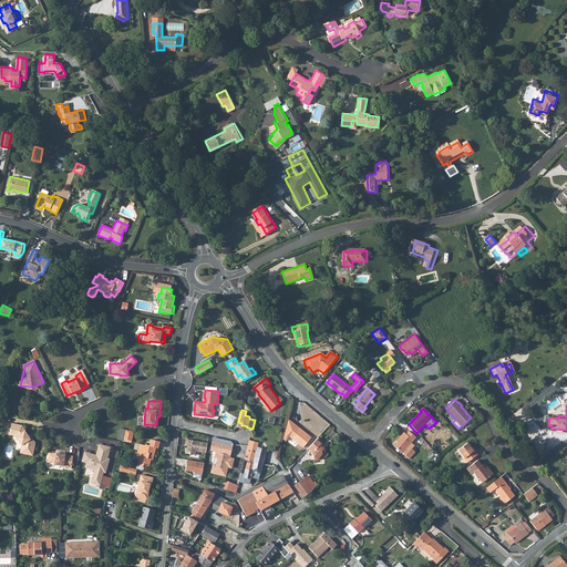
[(286,428),(284,437),(287,441),(291,436),(303,446),(311,435),(288,419),(286,428)]
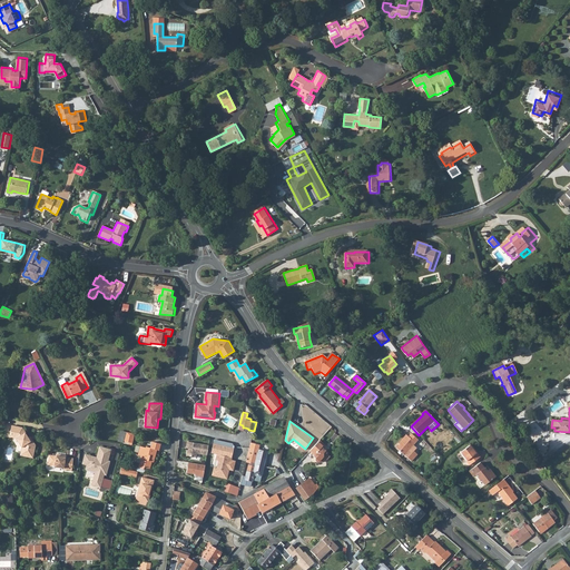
[(12,425),(11,433),(17,434),(21,441),(20,443),(23,446),(22,452),(29,453),(28,457),(35,458),(37,445),(33,441),(32,441),(28,436),(27,438),(25,434),(27,433),(23,428),(12,425)]
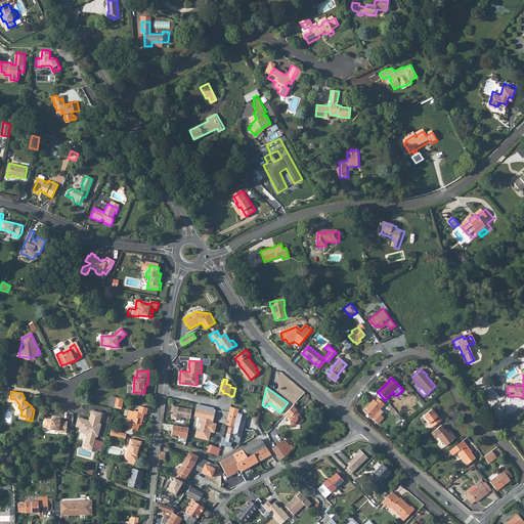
[(116,399),(115,405),(119,406),(121,399),(122,399),(124,399),(125,398),(122,397),(117,396),(116,399)]
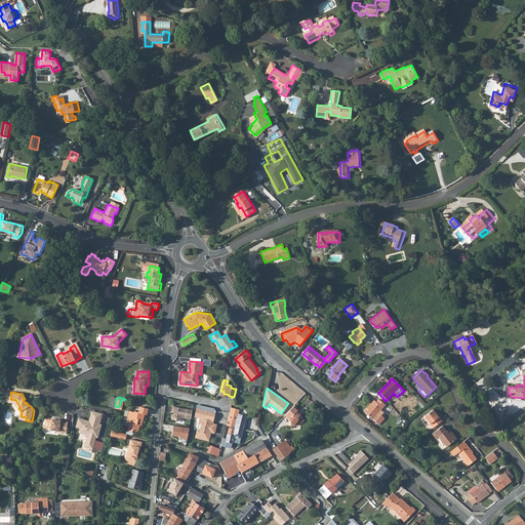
[(15,400),(10,399),(9,403),(15,404),(18,408),(19,406),(15,400)]
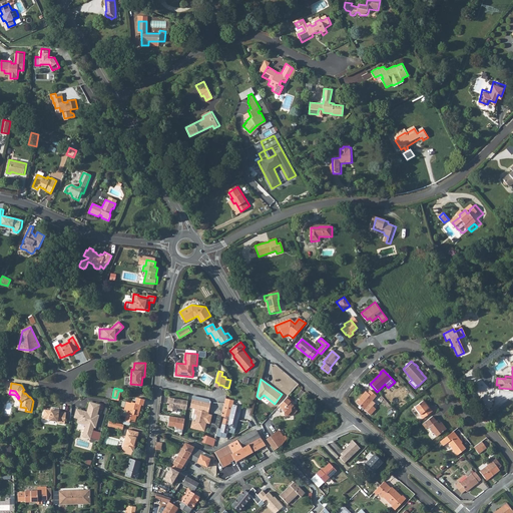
[(366,391),(358,399),(360,400),(356,404),(363,409),(376,396),(370,391),(369,393),(366,391)]
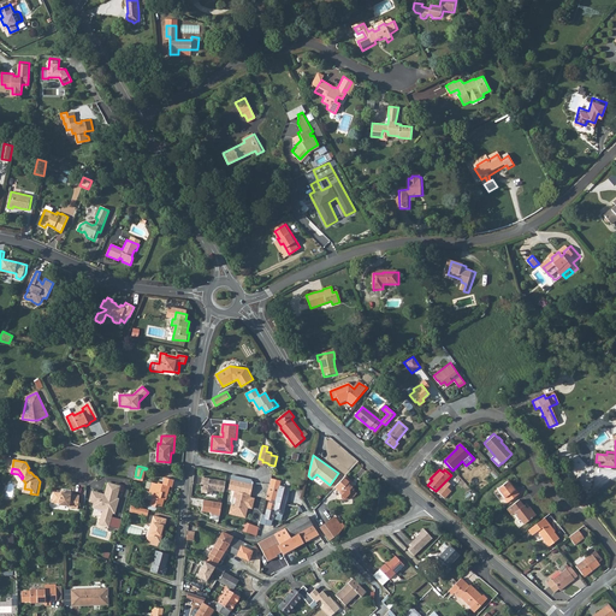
[(224,491),(226,478),(203,473),(202,479),(206,480),(206,481),(203,483),(202,492),(213,495),(213,490),(224,491)]
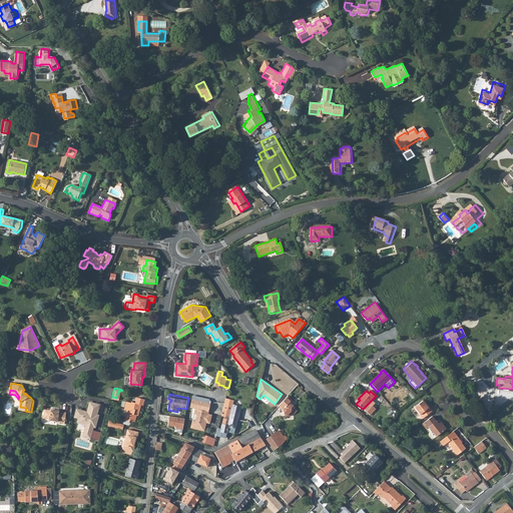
[(263,396),(261,398),(273,407),(275,405),(263,396)]
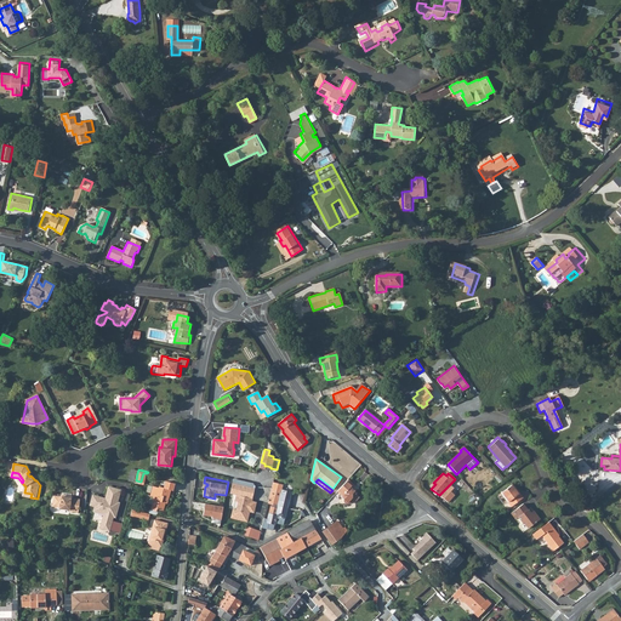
[(349,479),(339,491),(343,495),(346,499),(346,502),(347,503),(352,505),(355,501),(359,501),(362,499),(359,495),(359,490),(355,490),(355,488),(357,486),(349,479)]
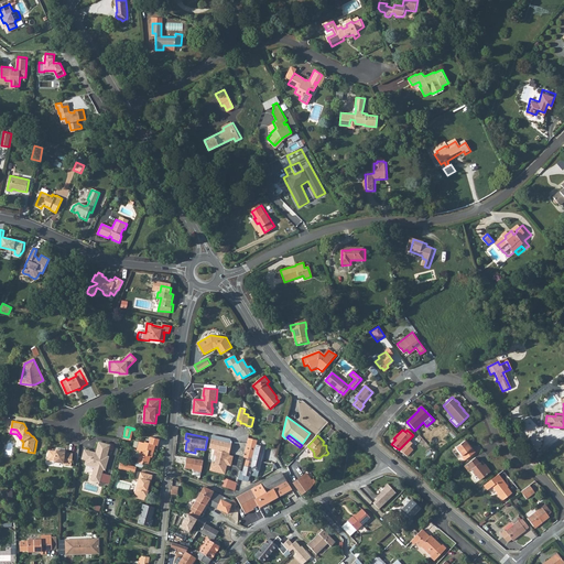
[(247,444),(243,455),(253,458),(261,459),(263,451),(266,445),(257,443),(258,438),(248,436),(247,442),(247,444)]
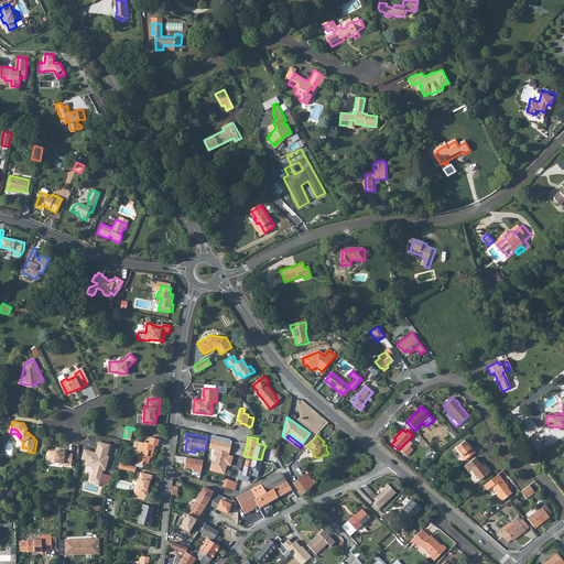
[(232,442),(213,437),(209,448),(216,449),(230,453),(232,442)]
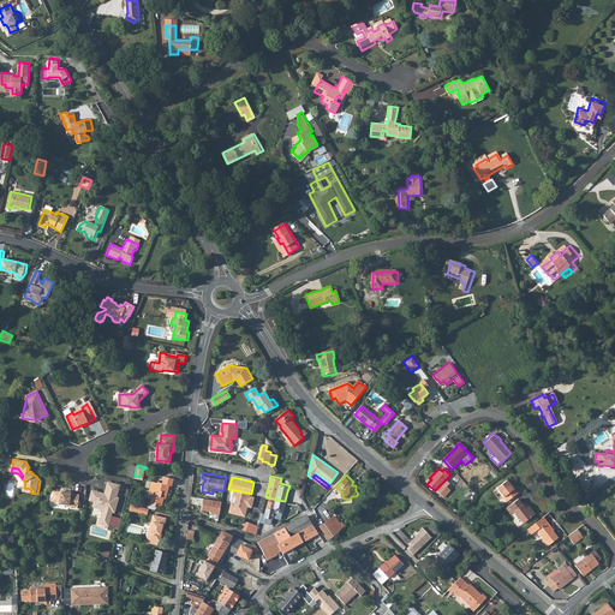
[(162,484),(156,483),(151,483),(149,493),(153,494),(151,497),(153,497),(150,506),(149,507),(148,508),(149,509),(149,511),(154,512),(155,511),(156,509),(156,508),(155,507),(156,505),(162,507),(165,497),(168,495),(169,487),(172,487),(174,481),(165,478),(162,484)]
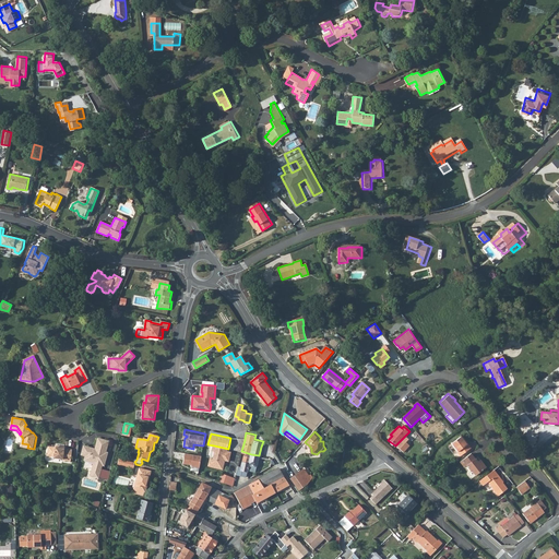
[(461,437),(451,444),(458,452),(456,452),(460,456),(472,448),(468,443),(466,444),(461,437)]
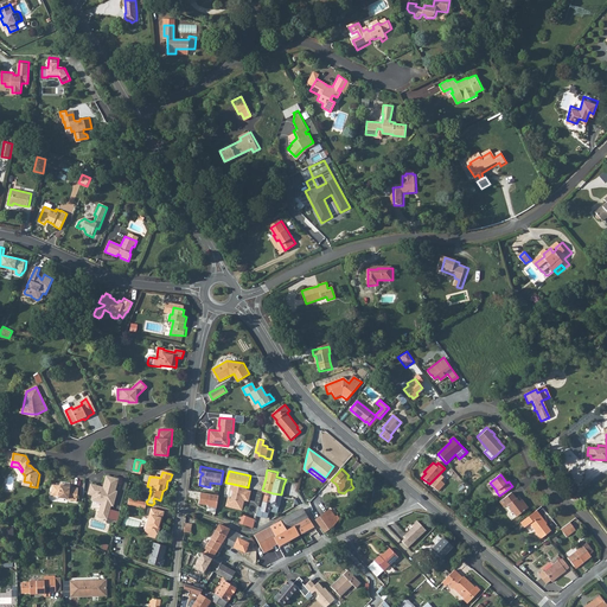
[(119,478),(108,475),(104,487),(102,489),(101,486),(91,484),(89,493),(94,494),(93,499),(103,502),(98,516),(108,518),(112,504),(114,505),(117,491),(115,490),(119,478)]
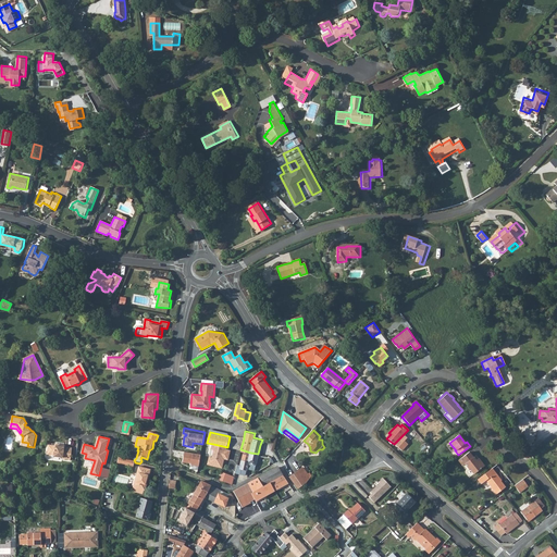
[(50,445),(48,454),(54,455),(54,456),(63,458),(63,459),(71,460),(73,448),(65,447),(65,445),(59,444),(59,446),(50,445)]
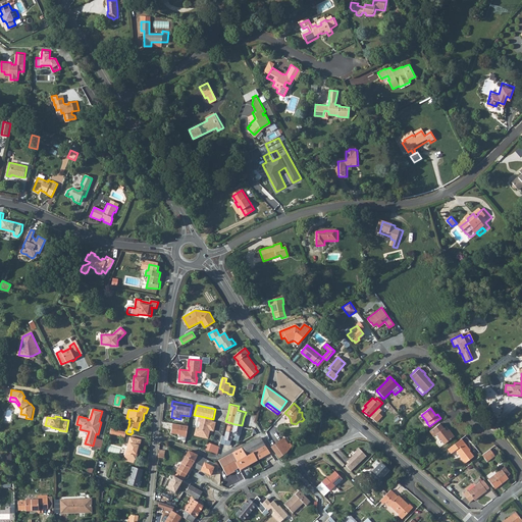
[(212,421),(213,419),(200,416),(199,421),(201,422),(200,428),(197,427),(195,435),(208,438),(210,432),(209,431),(209,429),(214,430),(216,422),(212,421)]
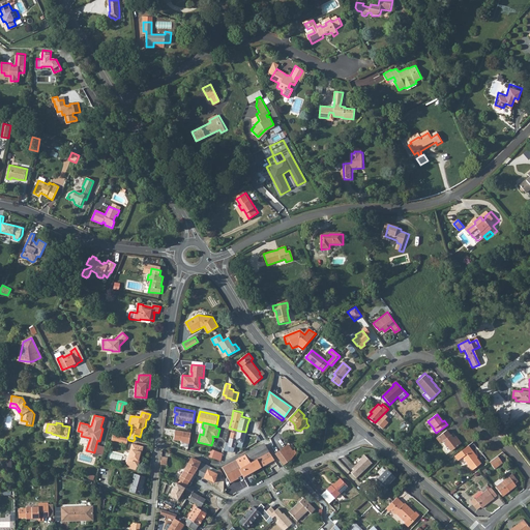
[(192,432),(176,430),(174,439),(182,441),(181,442),(189,443),(190,435),(192,432)]
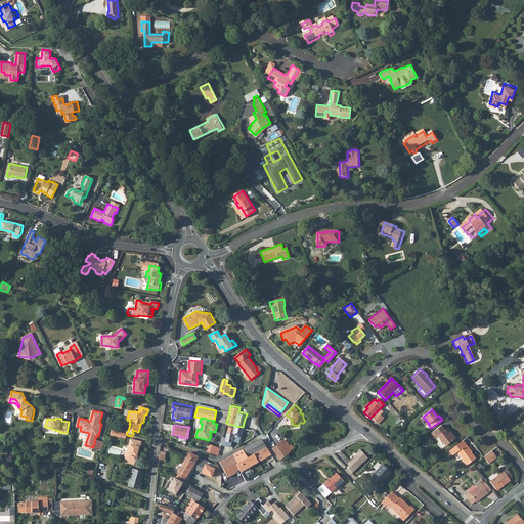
[(243,427),(235,426),(234,428),(229,427),(226,437),(223,437),(221,444),(229,447),(231,446),(232,442),(233,438),(235,438),(234,441),(239,442),(241,437),(242,437),(244,428),(243,427)]
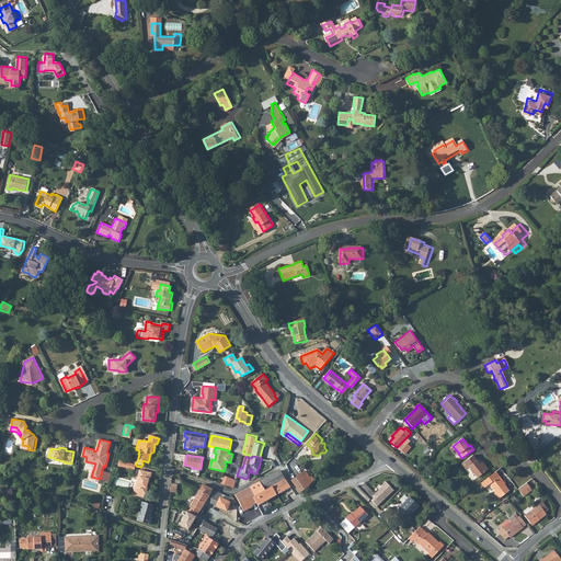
[(472,456),(461,464),(465,470),(468,468),(472,473),(473,472),(478,478),(489,469),(484,465),(482,466),(478,460),(477,461),(472,456)]
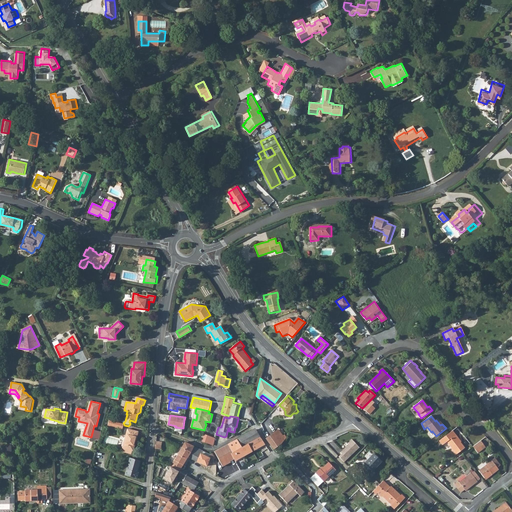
[(109,421),(108,427),(120,430),(121,424),(109,421)]
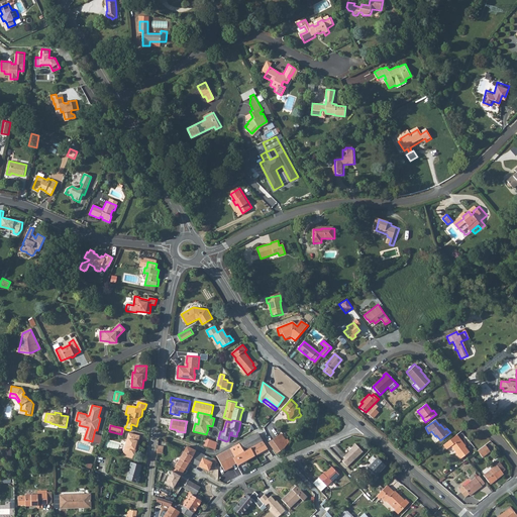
[(244,439),(240,441),(242,445),(245,450),(250,447),(263,440),(261,437),(259,433),(257,432),(244,439)]
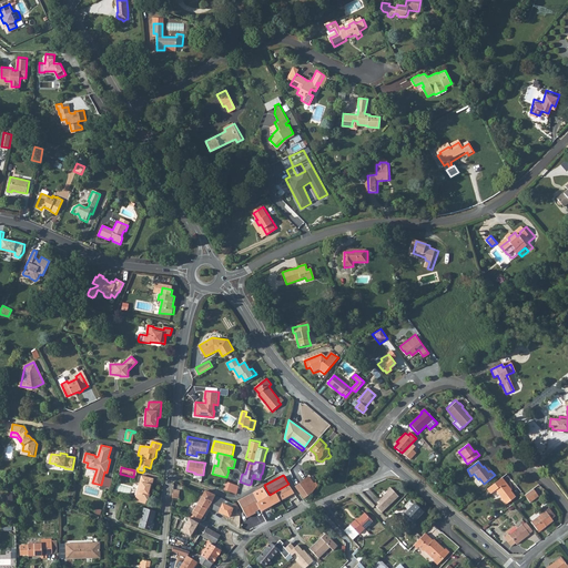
[(296,486),(303,497),(311,492),(315,486),(313,483),(308,476),(296,486)]
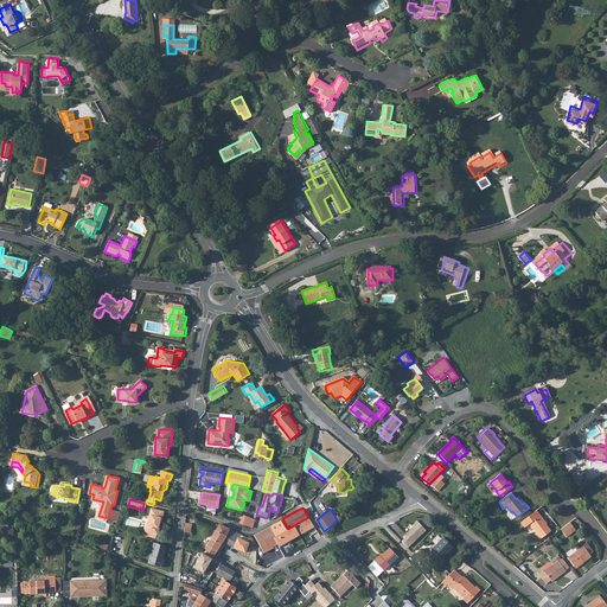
[(145,531),(145,536),(154,540),(158,525),(159,525),(161,512),(149,510),(145,531)]
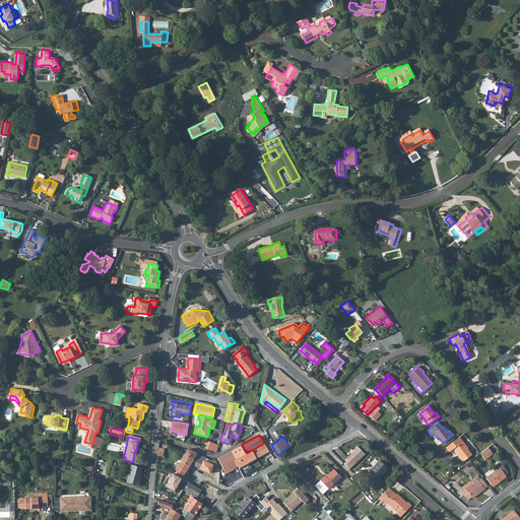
[(451,444),(444,449),(448,454),(453,450),(456,455),(457,456),(462,462),(471,455),(462,443),(463,442),(460,437),(451,444)]
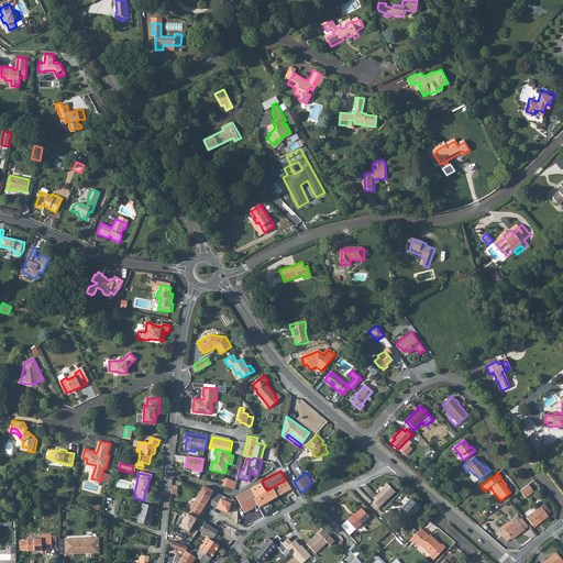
[(235,489),(238,481),(224,477),(222,486),(235,489)]
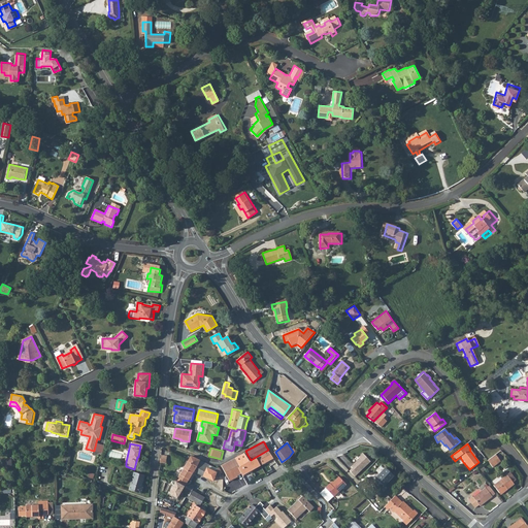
[(268,450),(256,457),(261,465),(273,458),(268,450)]
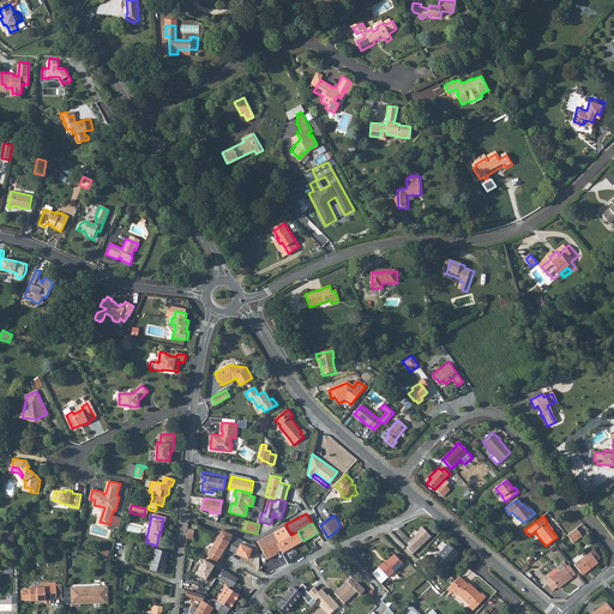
[(286,524),(272,531),(278,542),(277,543),(280,548),(281,549),(282,552),(289,548),(284,539),(292,535),(288,529),(286,524)]
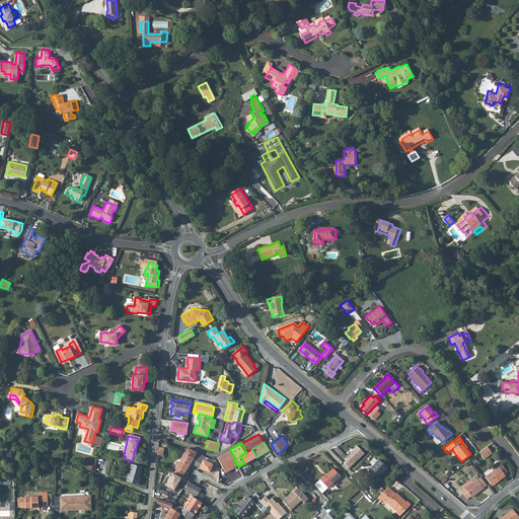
[(345,459),(342,462),(348,468),(365,453),(356,445),(352,449),(353,450),(344,458),(345,459)]
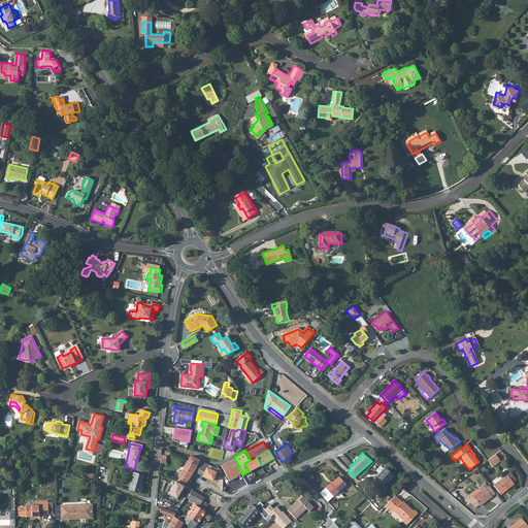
[(495,455),(487,461),(492,467),(500,461),(495,455)]
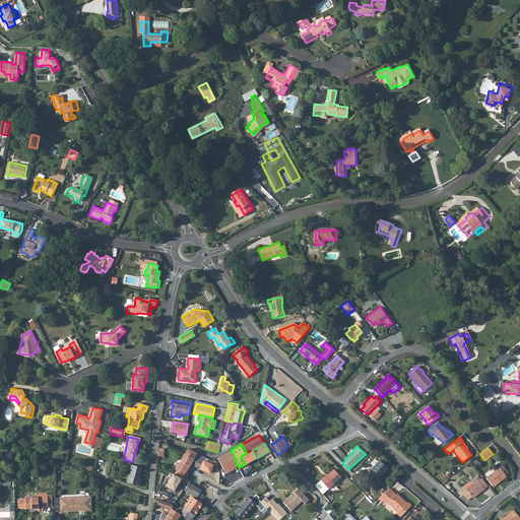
[(188,449),(185,454),(194,459),(196,453),(188,449)]
